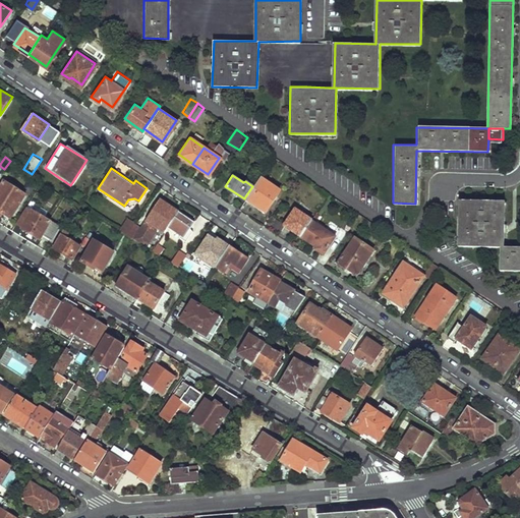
[(252,186),(245,196),(264,209),(279,187),(260,175),(252,186)]
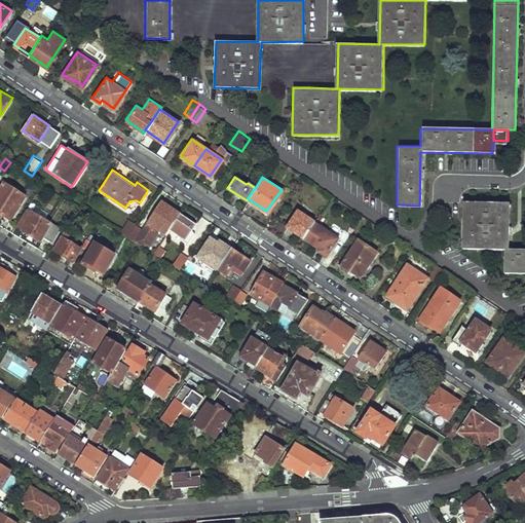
[(4,181),(0,187),(0,215),(6,219),(8,217),(10,219),(26,194),(4,181)]
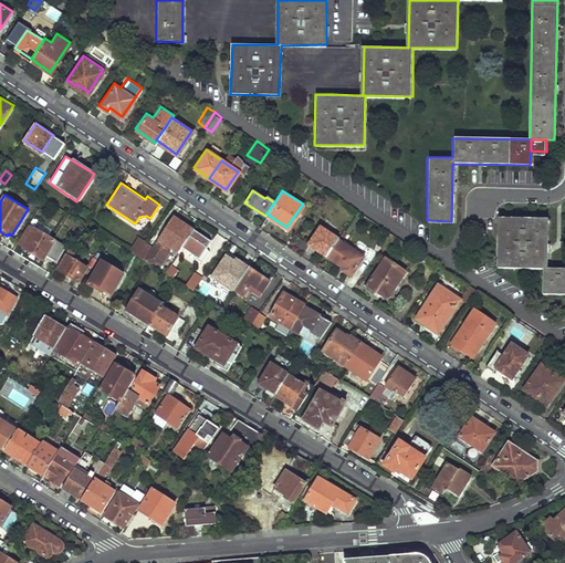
[(159,237),(179,249),(184,243),(194,229),(174,216),(159,237)]
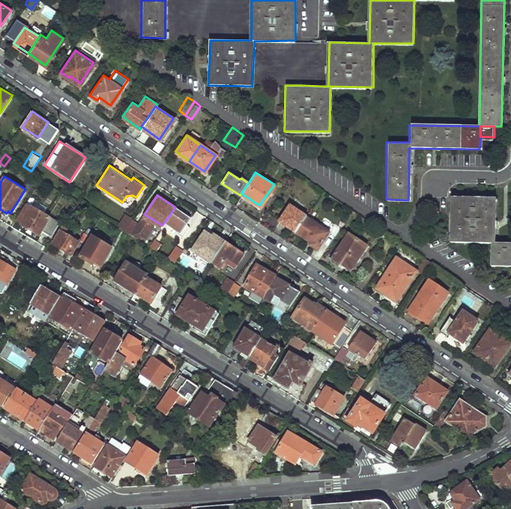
[(510,240),(493,240),(493,196),(451,195),(448,240),(490,240),(490,263),(510,263),(510,240)]
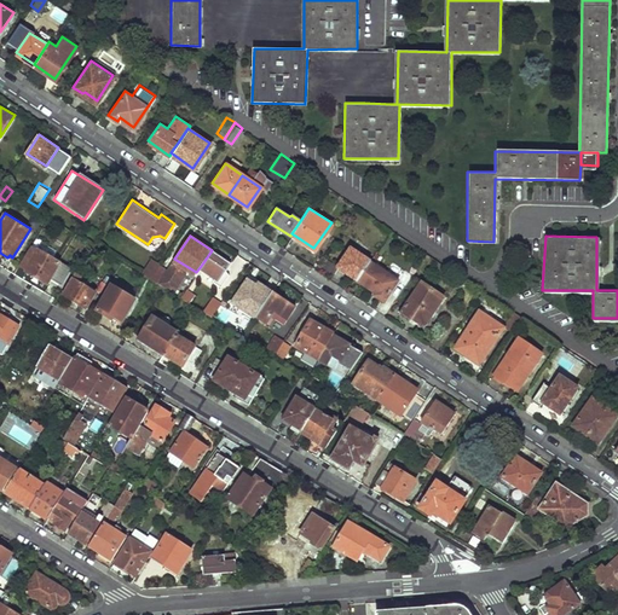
[(27,268),(47,280),(51,276),(61,282),(71,266),(40,247),(39,249),(32,244),(21,262),(28,267),(27,268)]
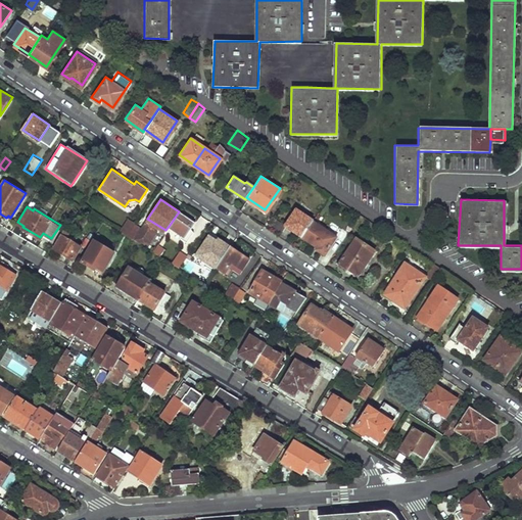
[(295,208),(284,225),(300,235),(312,220),(312,219),(295,208)]
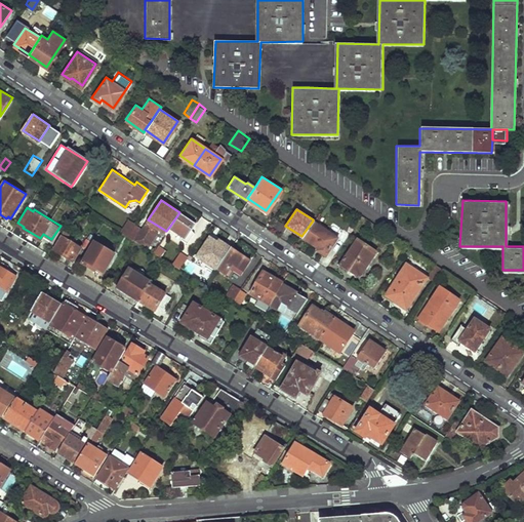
[(180,236),(187,241),(194,231),(191,229),(195,223),(179,212),(170,226),(183,234),(180,236)]
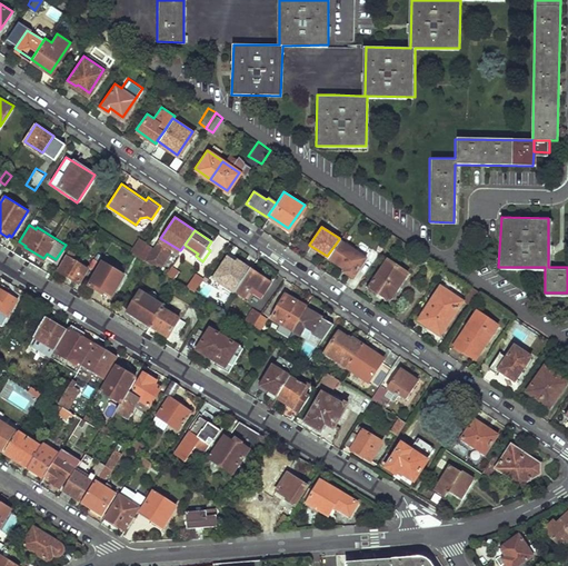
[(339,239),(327,256),(344,267),(342,269),(351,275),(364,256),(339,239)]
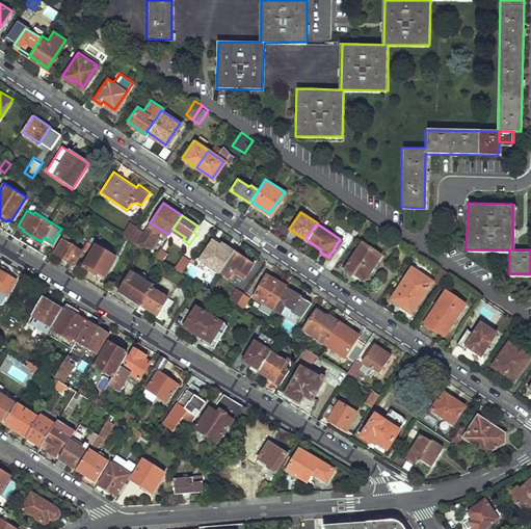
[(134,242),(144,248),(149,242),(140,237),(144,231),(137,226),(129,239),(134,242)]
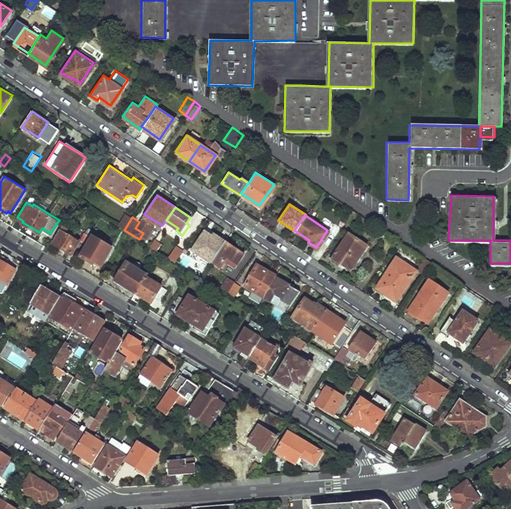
[(53,240),(71,252),(79,239),(65,231),(68,226),(63,223),(53,240)]
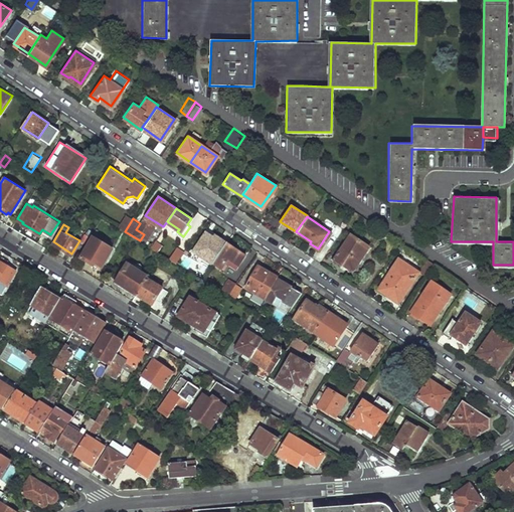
[(205,230),(193,249),(211,262),(212,262),(225,240),(209,229),(207,232),(205,230)]
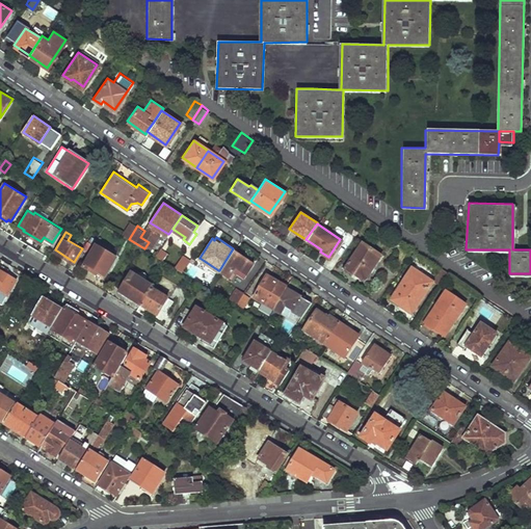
[(362,240),(343,267),(351,272),(352,270),(363,278),(380,254),(362,240)]
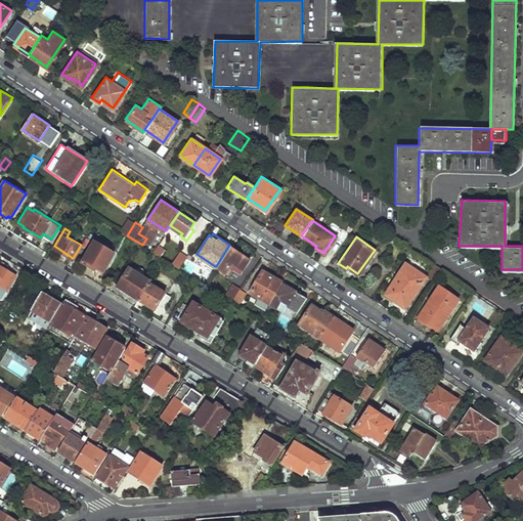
[(84,260),(102,272),(114,254),(94,243),(84,260)]
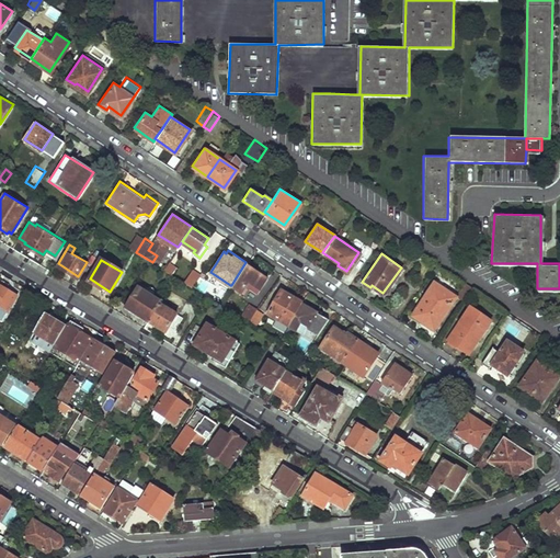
[(162,268),(171,273),(175,265),(168,260),(162,268)]
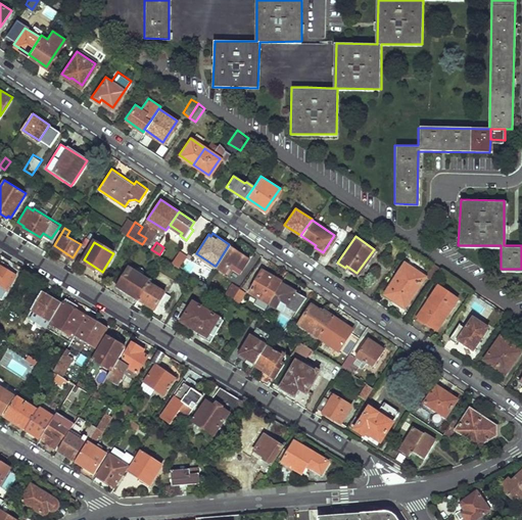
[(216,266),(227,273),(232,266),(228,264),(231,260),(241,267),(247,257),(229,244),(216,266)]
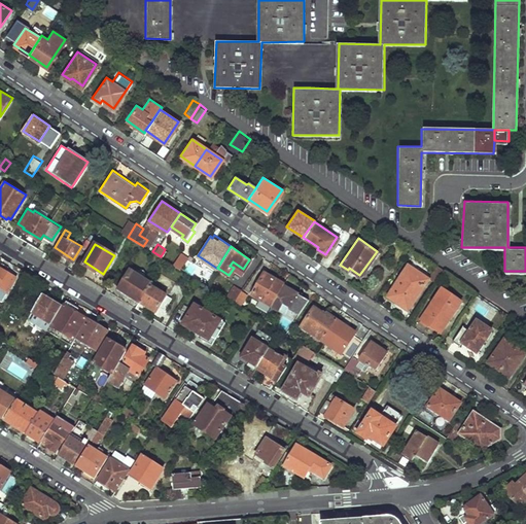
[(173,264),(180,269),(188,256),(181,252),(173,264)]
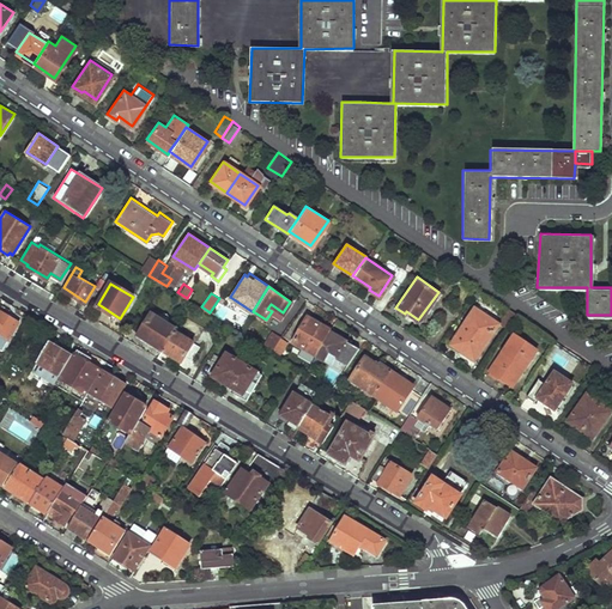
[(0,345),(1,346),(18,320),(16,318),(18,315),(7,309),(10,306),(0,302),(0,345)]
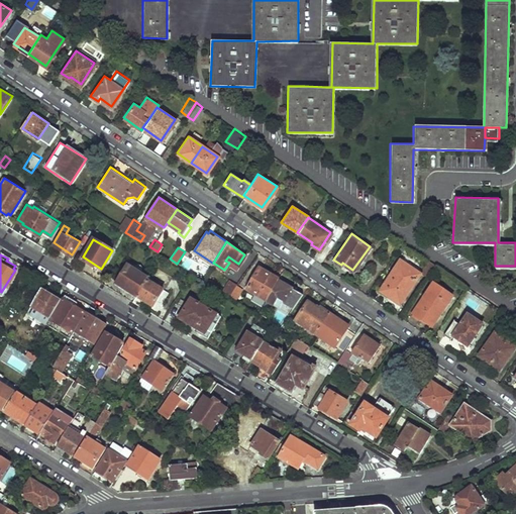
[(399,258),(378,289),(399,303),(419,272),(399,258)]
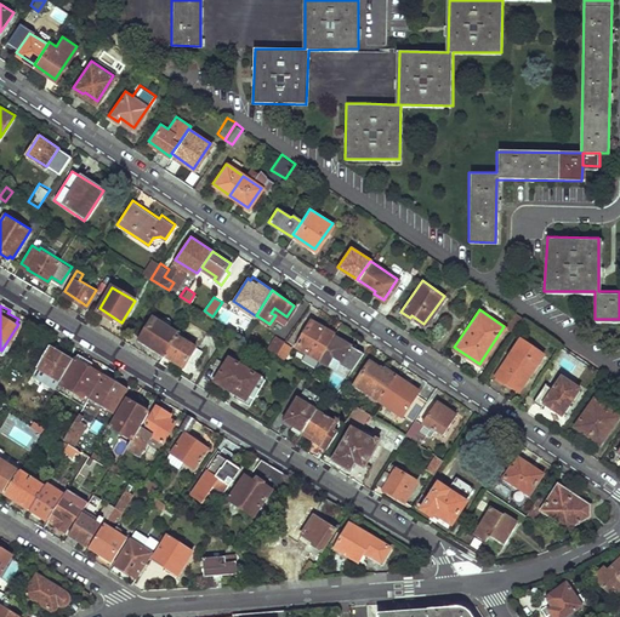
[(140,338),(165,353),(177,333),(181,327),(177,325),(175,329),(154,315),(140,338)]
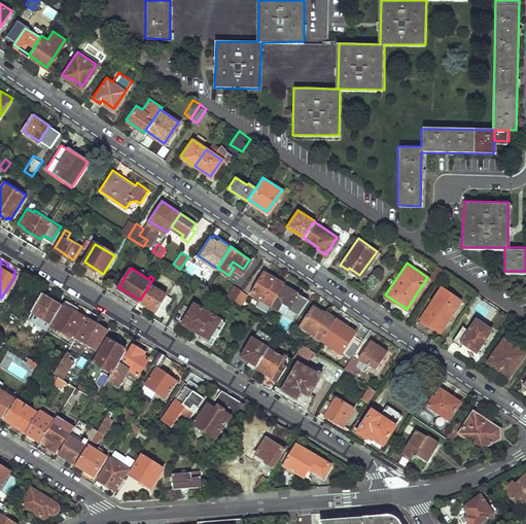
[(265,271),(251,292),(270,305),(271,304),(283,283),(284,281),(265,271)]
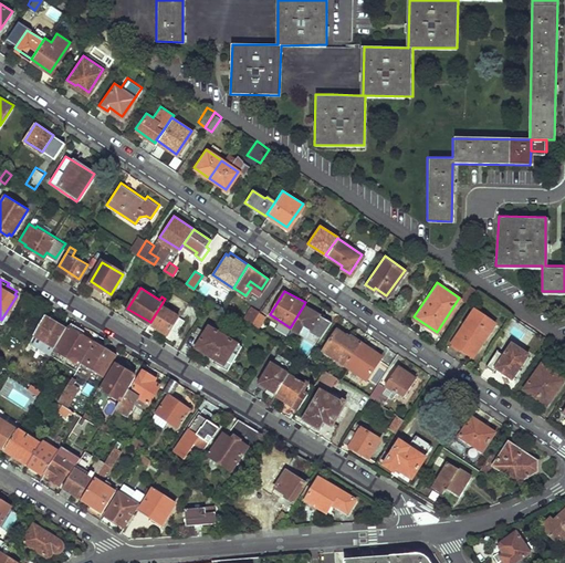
[(150,322),(167,333),(179,315),(161,304),(150,322)]
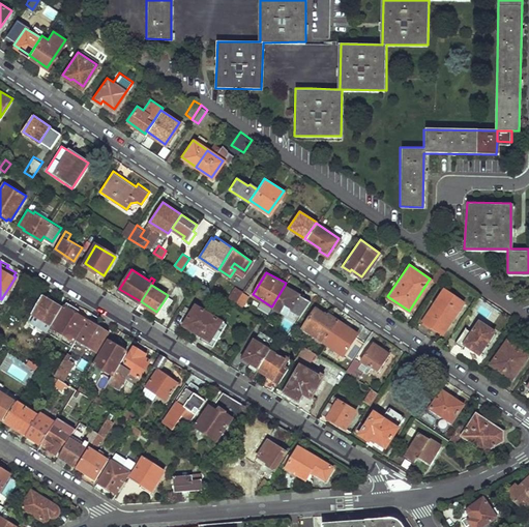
[(272,305),(280,310),(285,302),(296,310),(303,297),(285,285),(272,305)]
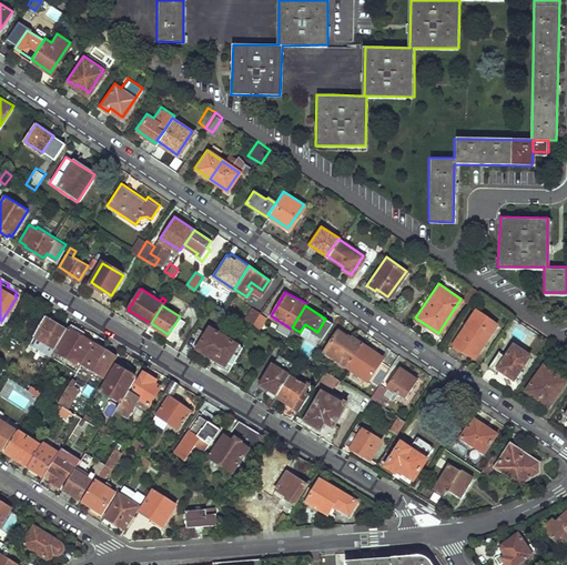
[(244,319),(252,324),(260,311),(253,306),(244,319)]
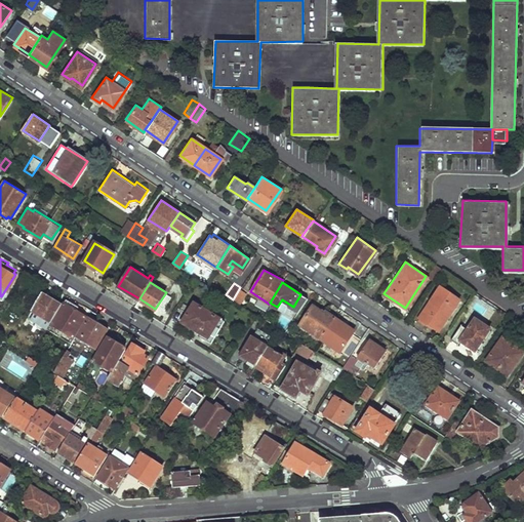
[(439,285),(417,317),(426,323),(427,321),(438,328),(458,297),(439,285)]
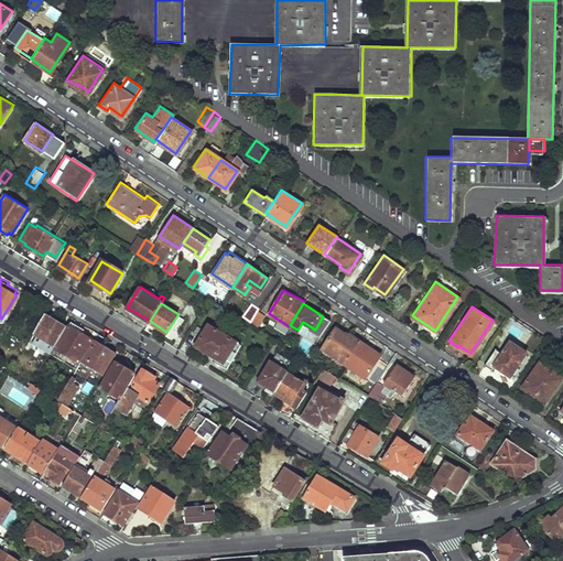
[(250,322),(257,325),(264,313),(258,309),(250,322)]
